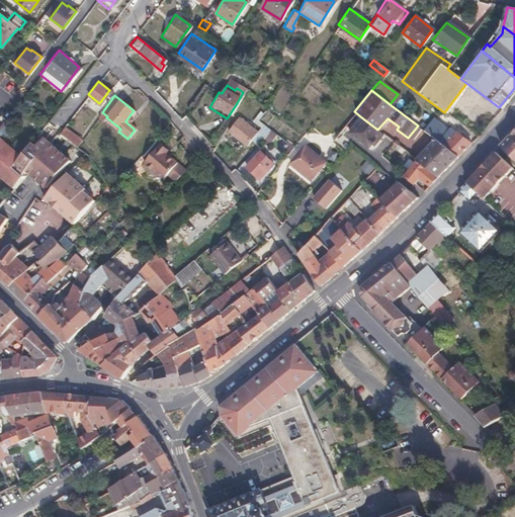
[(238,116),(226,131),(244,145),(248,140),(254,145),(260,135),(238,116)]
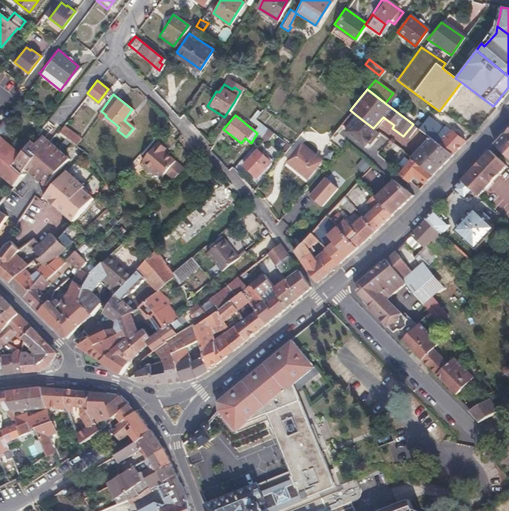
[(369,144),(378,132),(373,128),(356,115),(344,131),(364,146),(367,143),(369,144)]
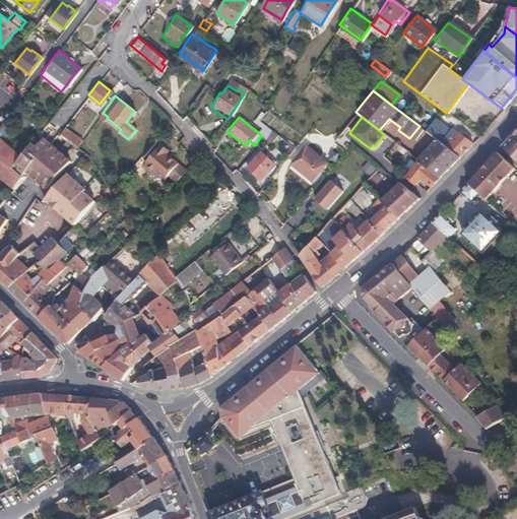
[(434,138),(457,155),(470,142),(450,128),(448,131),(433,120),(425,130),(434,138)]
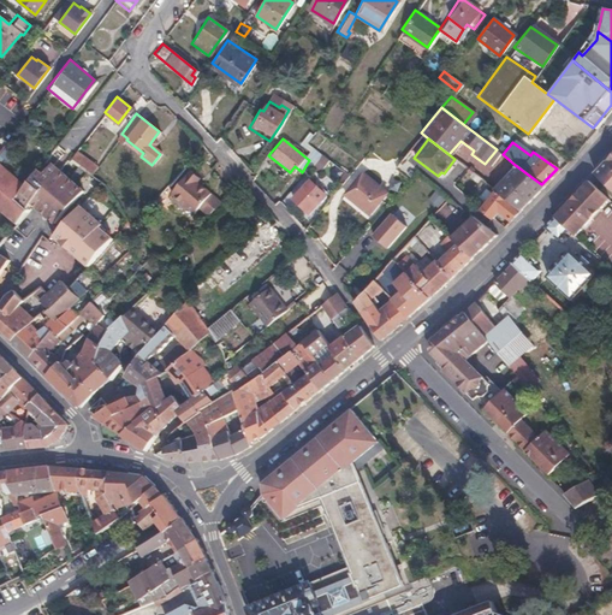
[(95,167),(73,152),(69,158),(91,173),(95,167)]
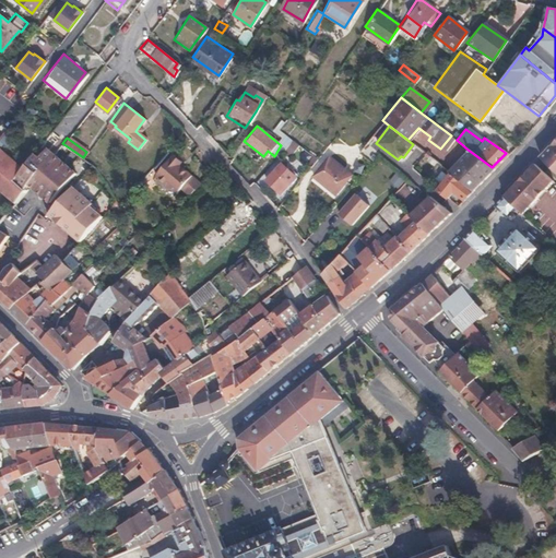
[(555,138),(551,144),(539,157),(555,173),(555,138)]
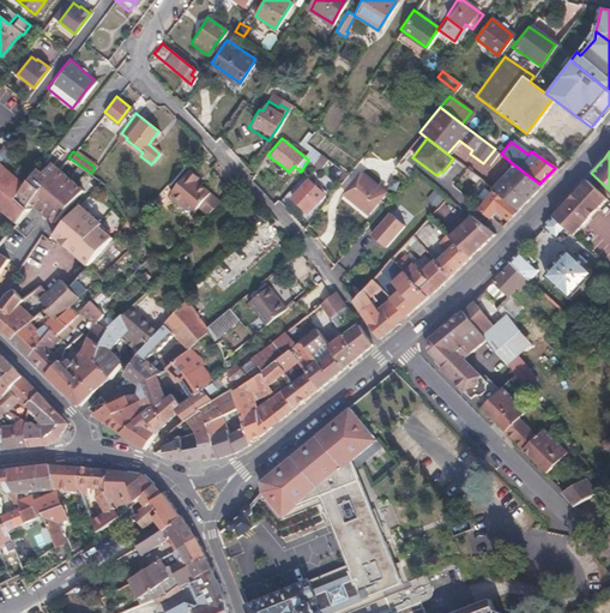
[(318,152),(307,164),(321,176),(332,163),(318,152)]
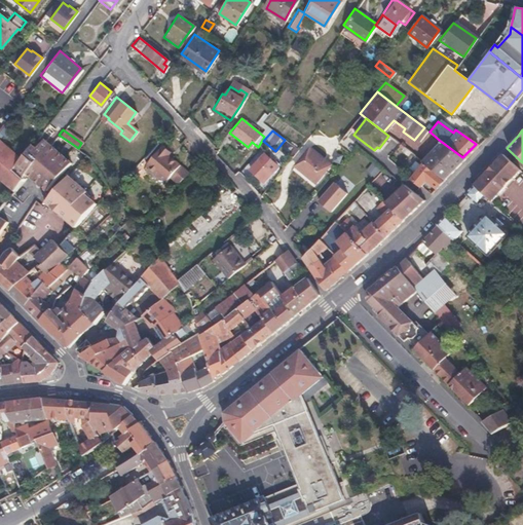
[(17,160),(10,170),(22,179),(27,174),(45,190),(69,161),(43,138),(35,147),(31,143),(17,160)]
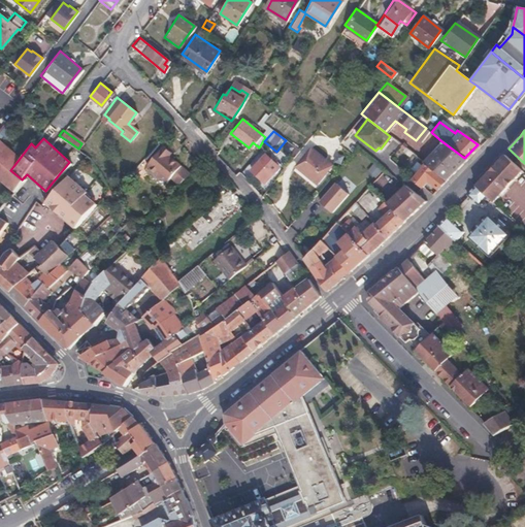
[(424,164),(444,179),(464,158),(440,140),(423,162),(424,164)]
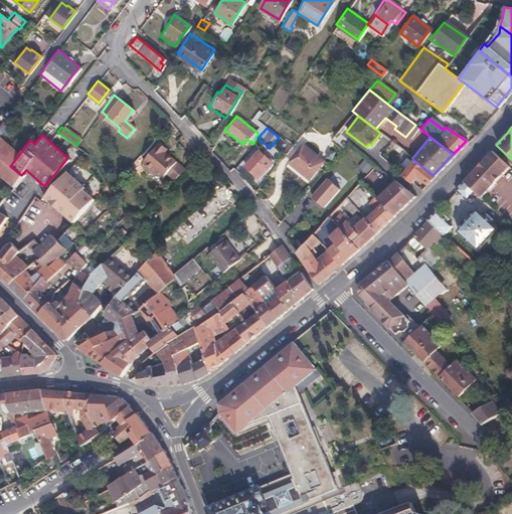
[(10,166),(17,157),(0,141),(0,175),(2,177),(3,176),(13,185),(21,175),(10,166)]
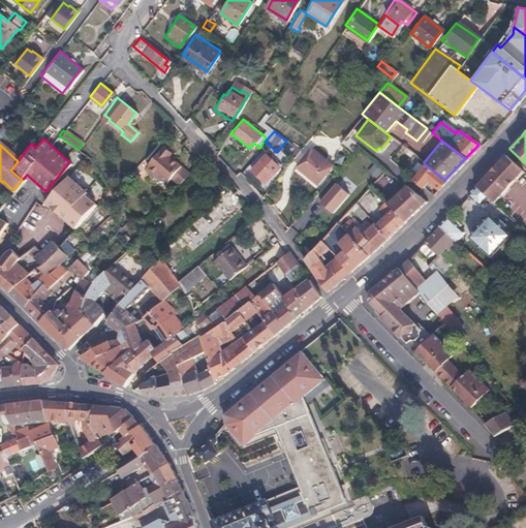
[(176,184),(188,173),(167,154),(169,152),(162,145),(145,164),(163,182),(168,177),(176,184)]
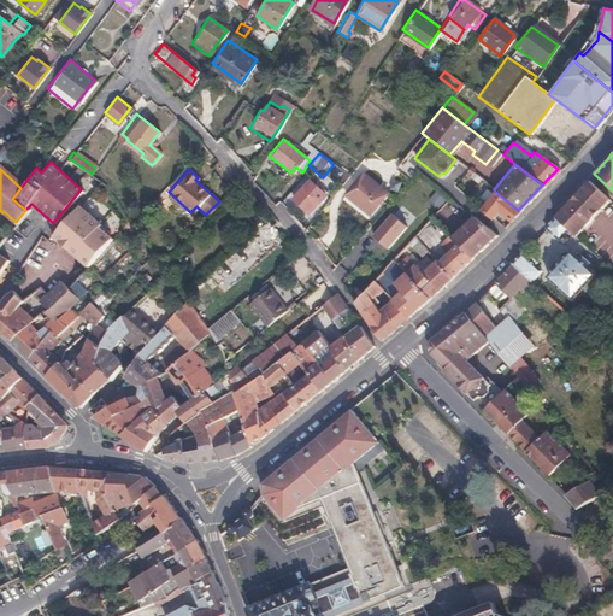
[(336,176),(342,182),(347,175),(341,170),(336,176)]
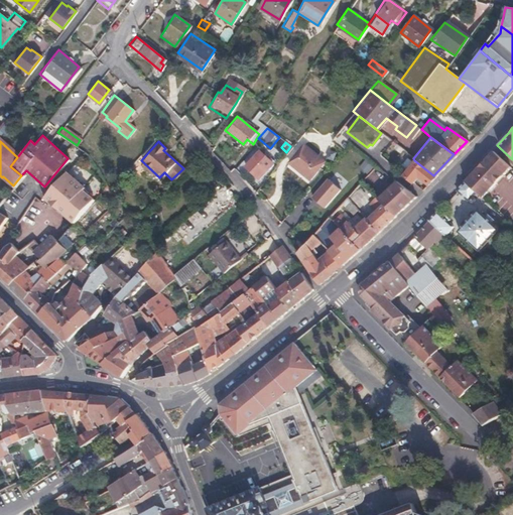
[(299,147),(284,164),(303,181),(318,164),(299,147)]
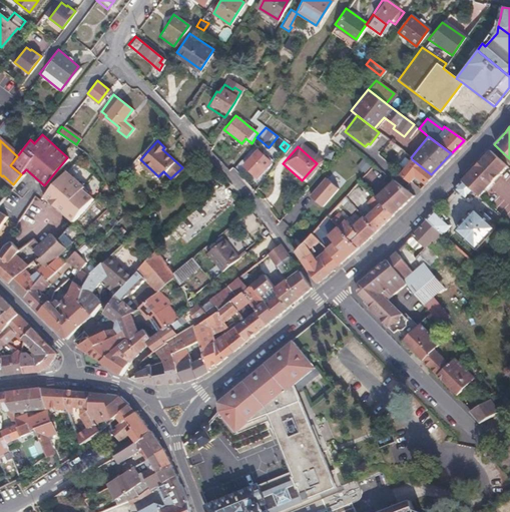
[(506,165),(489,149),(474,165),(461,180),(471,189),(475,193),(477,195),(491,180),(506,165)]
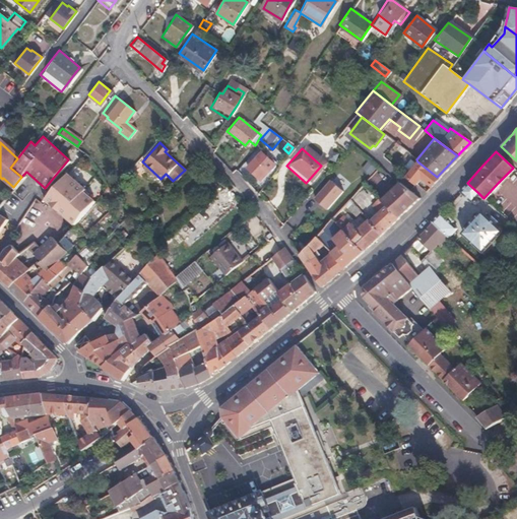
[(257,152),(244,168),(258,181),(271,165),(257,152)]
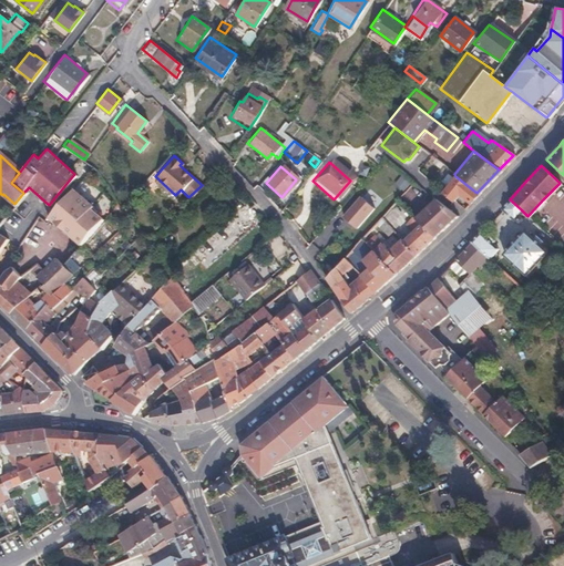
[(447,186),(455,176),(454,174),(449,170),(440,181),(447,186)]
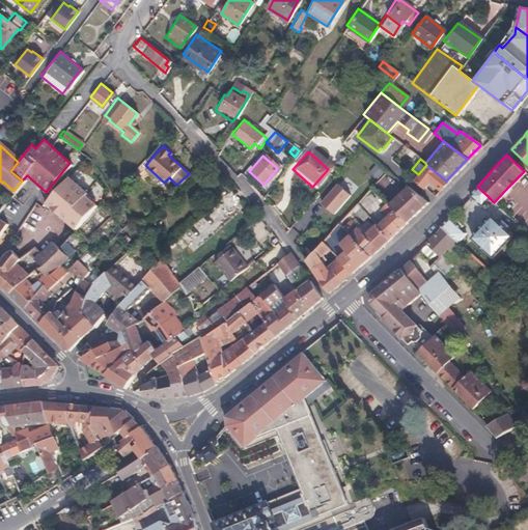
[(427,180),(438,189),(446,180),(426,165),(418,174),(415,179),(423,187),(427,180)]
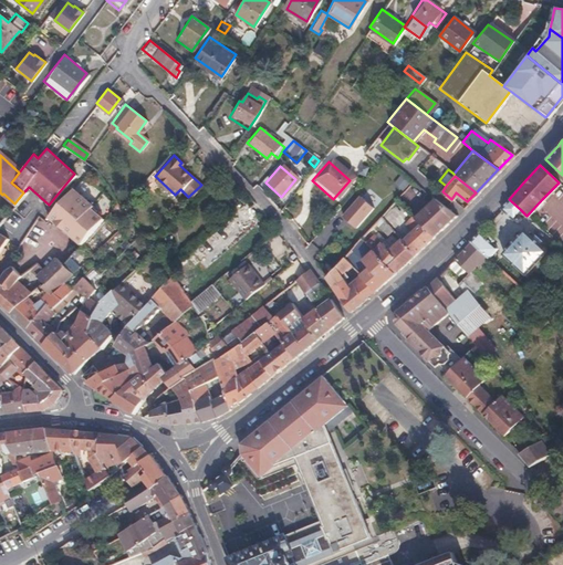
[(413,209),(425,199),(412,184),(399,192),(413,209)]
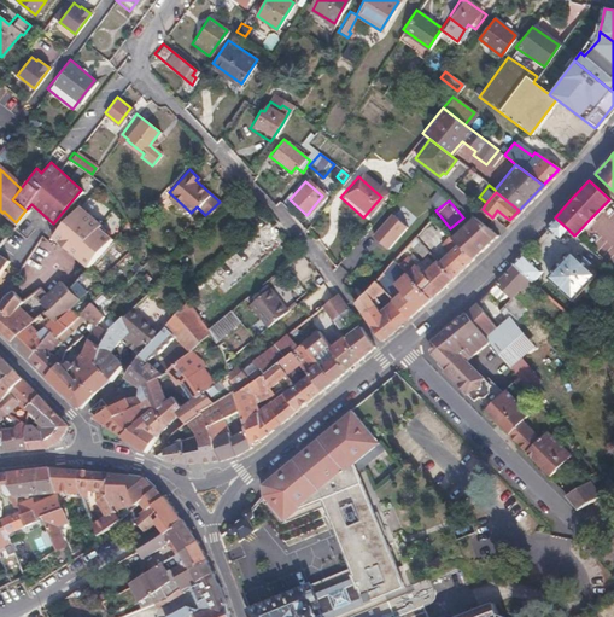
[(103,223),(79,204),(53,236),(63,244),(65,242),(92,262),(113,237),(100,226),(103,223)]
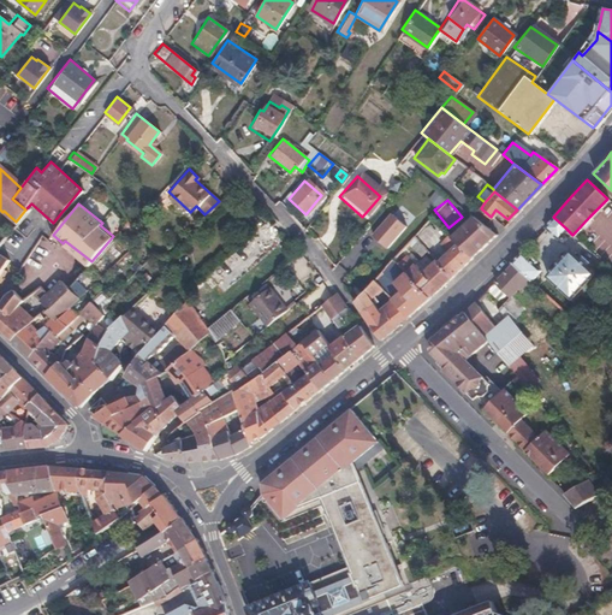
[(385,246),(403,224),(390,212),(370,234),(385,246)]
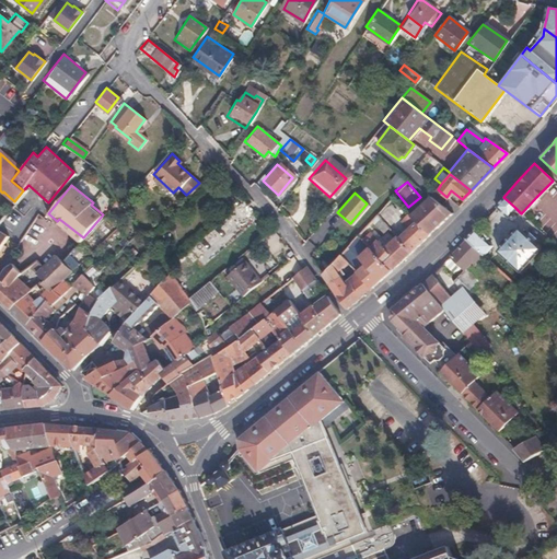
[(449,212),(426,194),(407,214),(427,233),(449,212)]
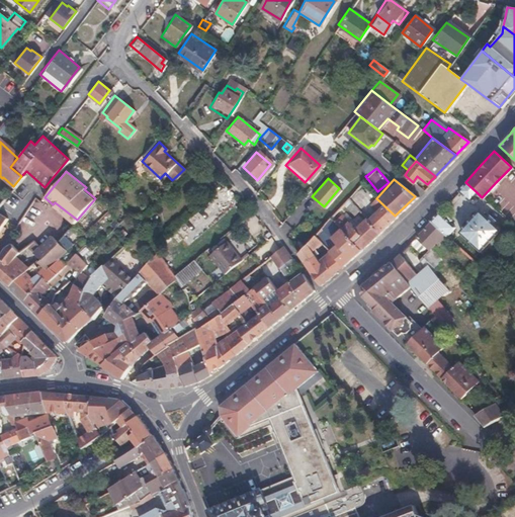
[(476,191),(465,182),(456,191),(466,201),(476,191)]
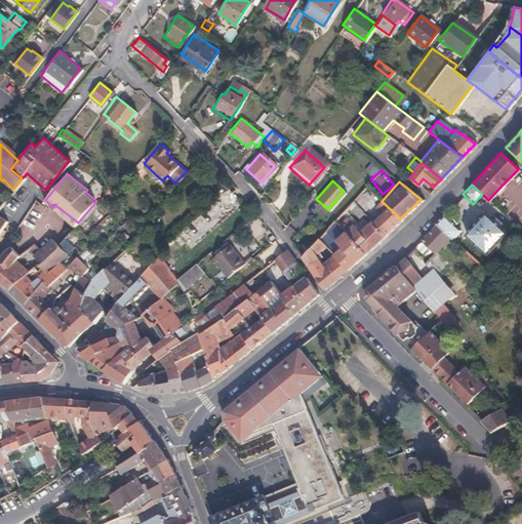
[(488,200),(486,198),(483,201),(489,206),(492,203),(488,200)]
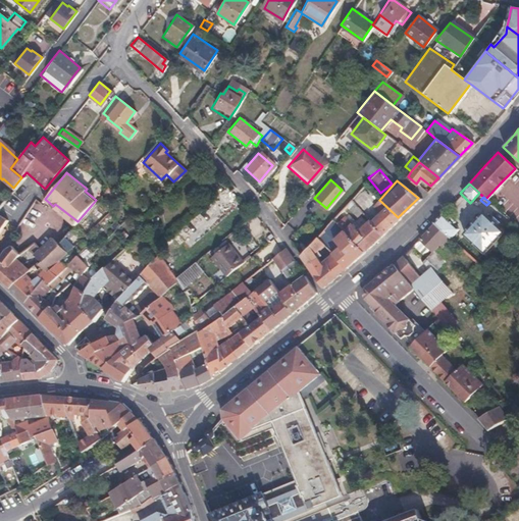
[(370,223),(380,235),(398,217),(379,200),(378,199),(371,205),(376,210),(379,213),(376,216),(370,223)]
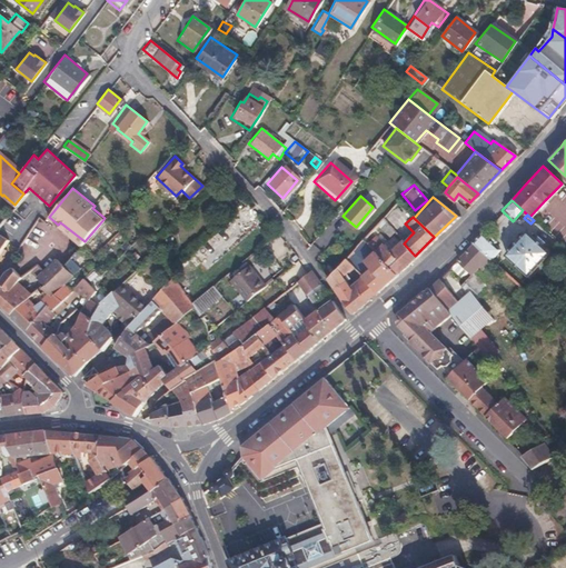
[(386,239),(393,235),(384,218),(376,221),(386,239)]
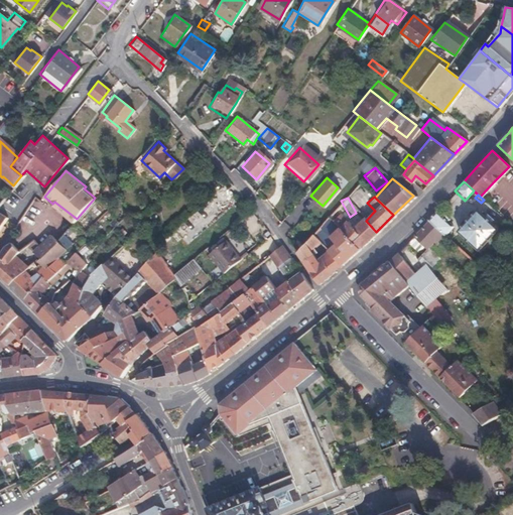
[(26,202),(29,215),(39,212),(37,200),(26,202)]
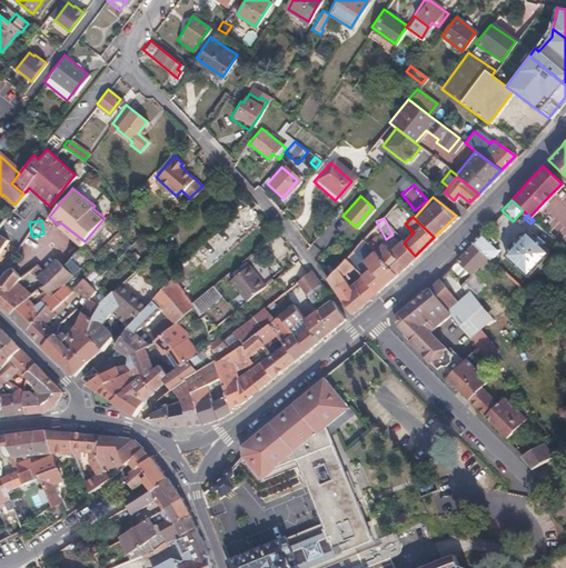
[(0,235),(6,239),(9,227),(1,221),(0,222),(0,235)]
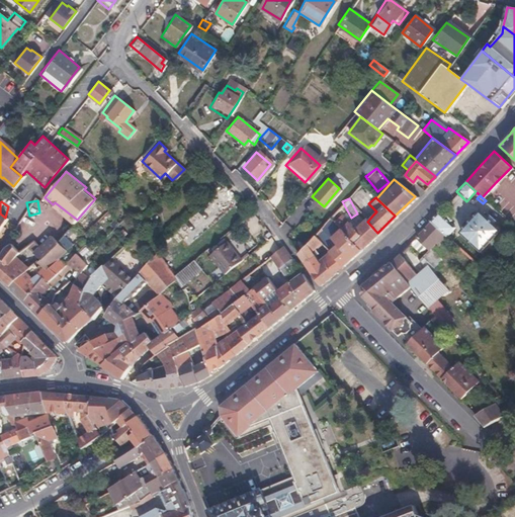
[(98,217),(103,211),(98,206),(93,210),(98,217)]
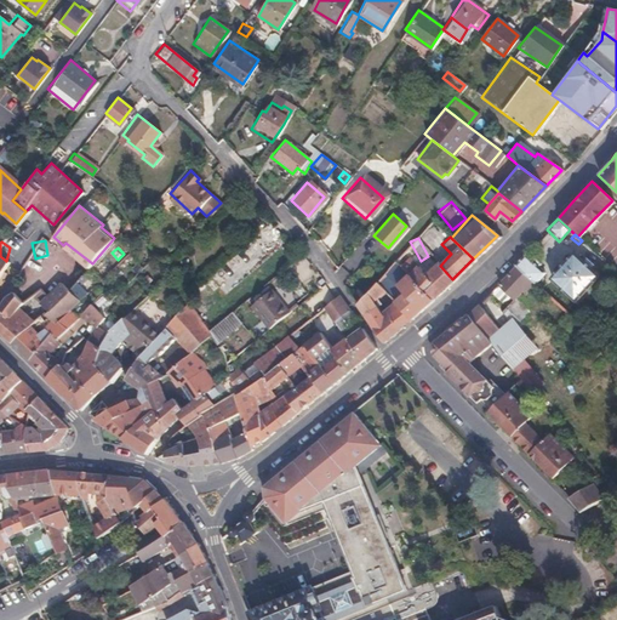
[(548,278),(572,300),(596,276),(587,266),(588,265),(583,259),(581,261),(572,252),(548,278)]
